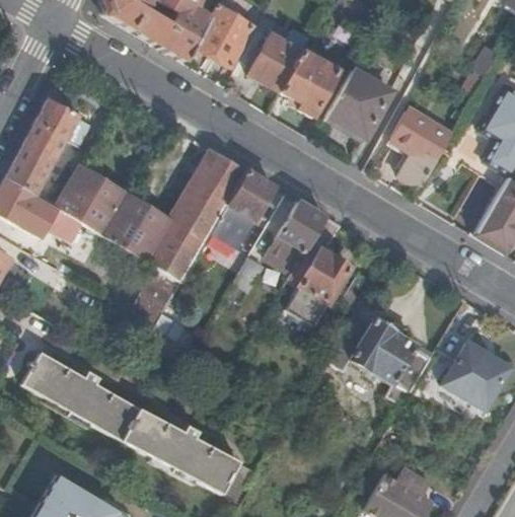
[(100,0),(105,15),(182,61),(206,19),(187,8),(192,0),(100,0)]
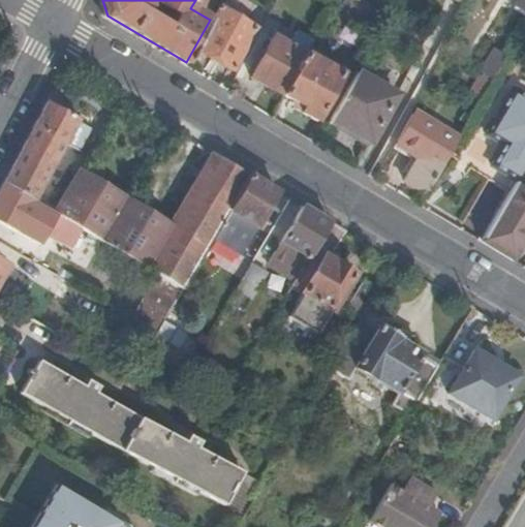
[(195,0),(215,10),(220,0),(195,0)]
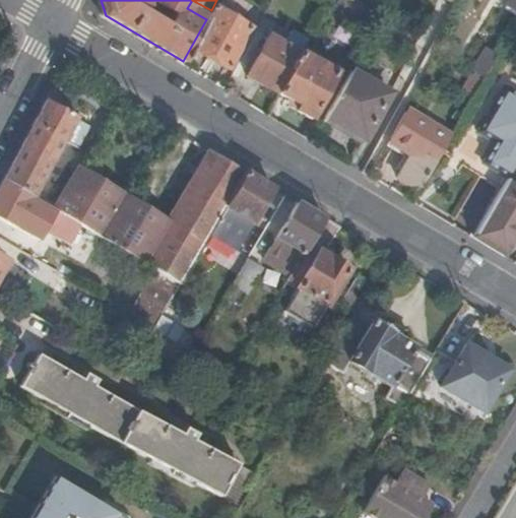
[(197,47),(232,66),(254,27),(217,7),(197,47)]
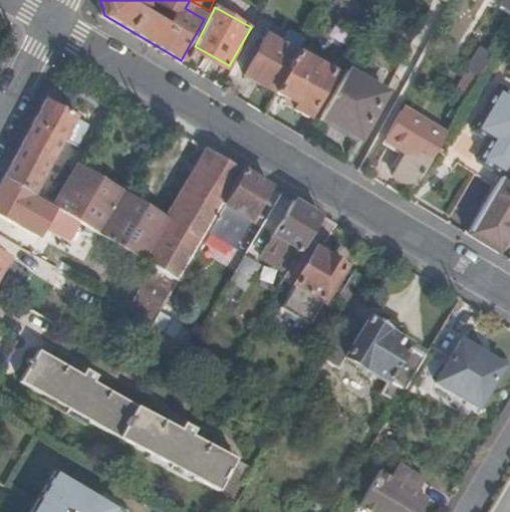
[(288,28),(282,40),(297,49),(304,36),(288,28)]
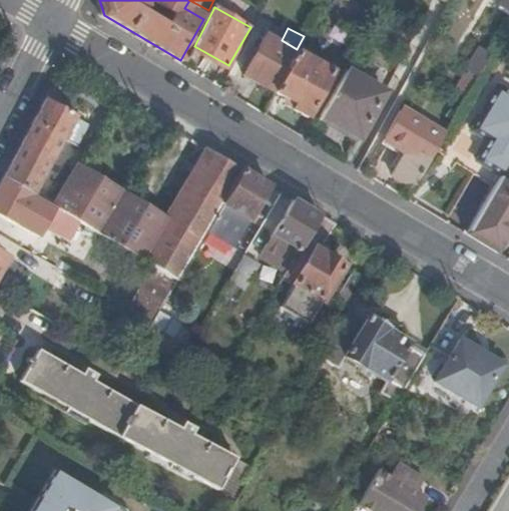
[(245,72),(279,90),(300,51),(297,49),(282,40),(268,33),(245,72)]
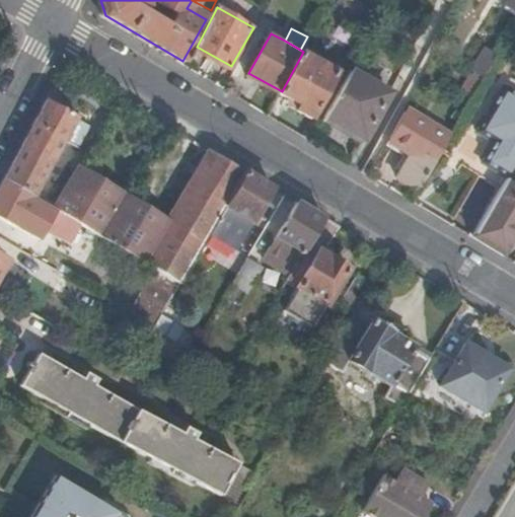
[(486,77),(499,56),(486,48),(472,70),(473,71),(486,77)]
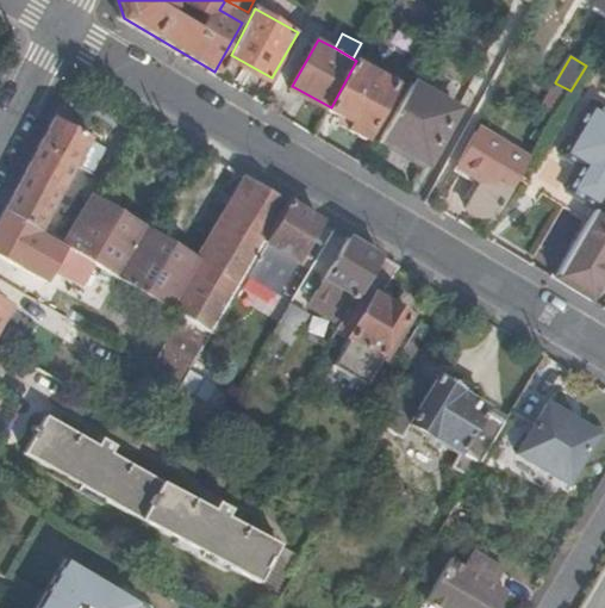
[(356,61),(331,107),(355,121),(351,125),(368,136),(397,84),(356,61)]
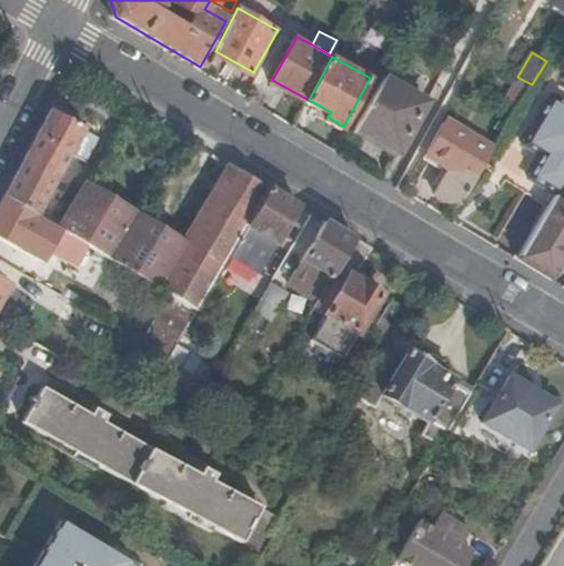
[(386,74),(360,124),(401,149),(429,98),(386,74)]
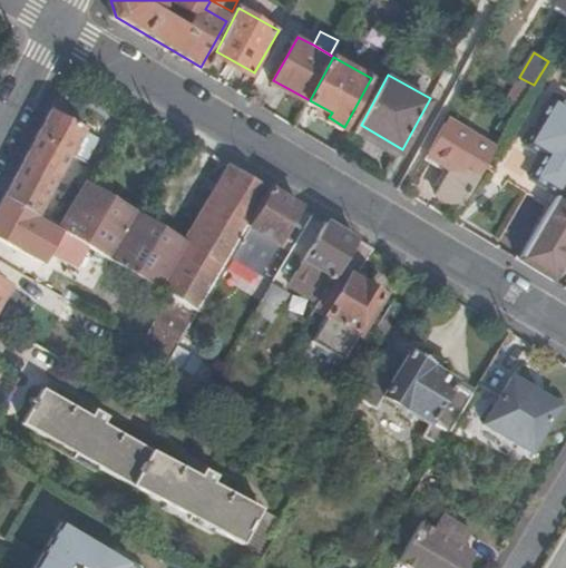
[(507,100),(520,108),(535,86),(534,85),(520,78),(507,100)]
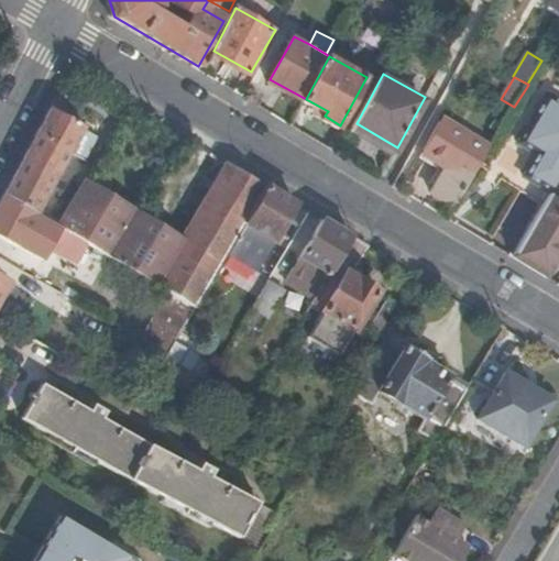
[(558,98),(549,92),(519,142),(538,153),(525,175),(554,191),(556,188),(558,184),(558,98)]
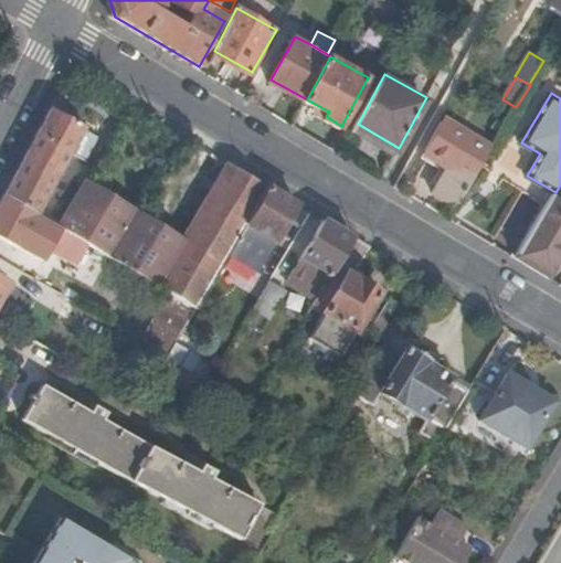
[(84,128),(53,109),(8,192),(40,212),(84,128)]
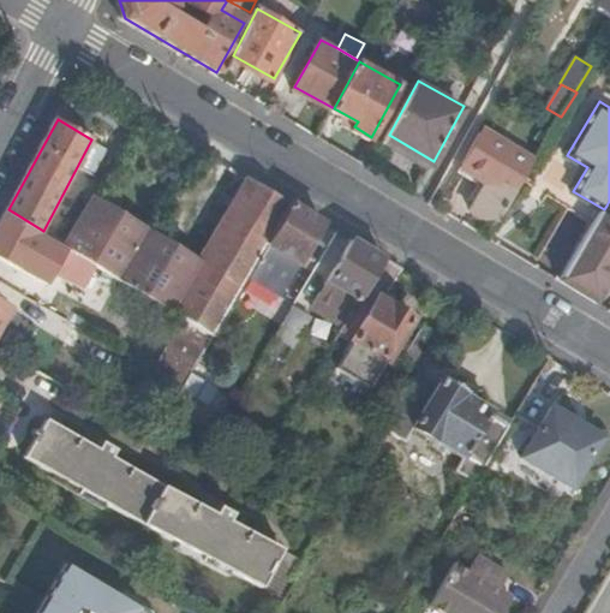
[(479,131),(462,162),(491,179),(472,210),(496,226),(533,164),(479,131)]
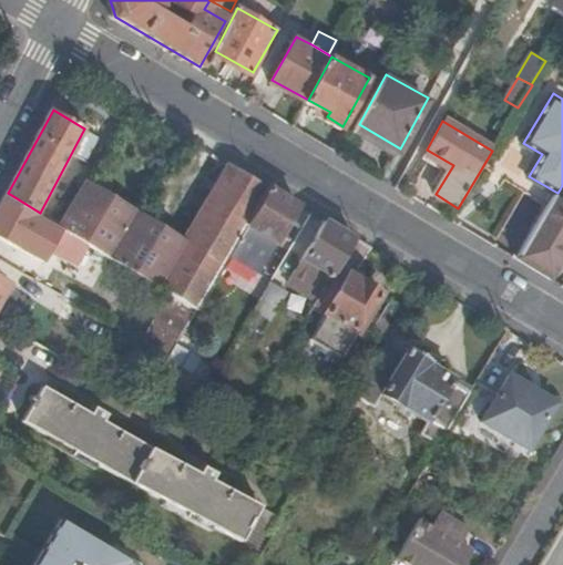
[(198,307),(231,255),(270,189),(231,165),(185,239),(85,181),(60,225),(65,228),(115,257),(198,307)]
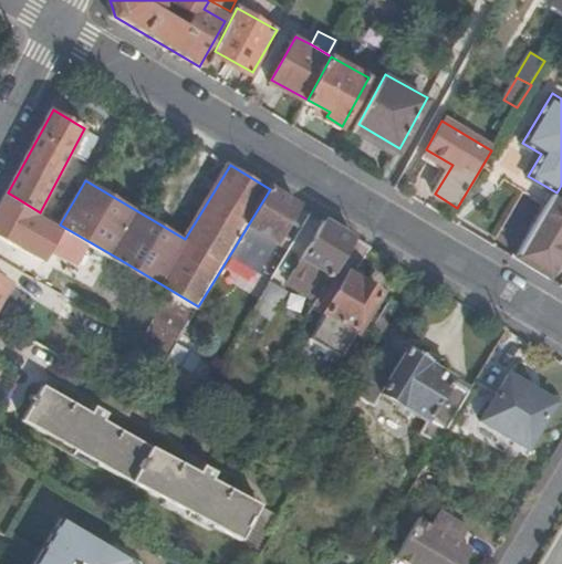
[(79,185),(65,177),(44,215),(59,222),(79,185)]
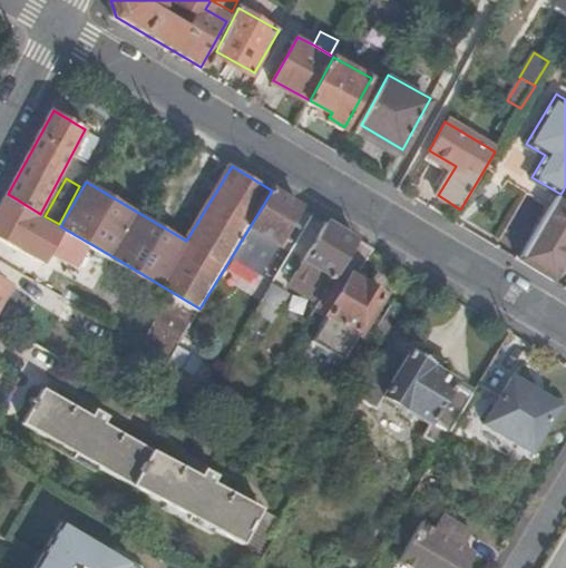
[(261,274),(302,208),(272,191),(232,256),(261,274)]
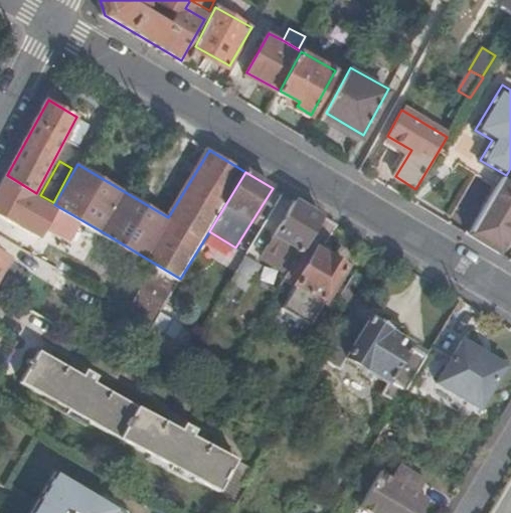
[(497,189),(510,196),(510,173),(508,172),(506,175),(497,189)]
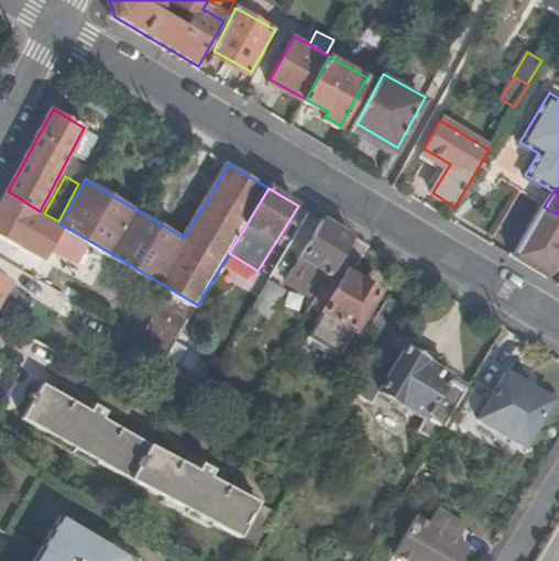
[(31,228),(40,211),(8,191),(0,206),(0,232),(20,245),(26,235),(36,242),(41,233),(31,228)]
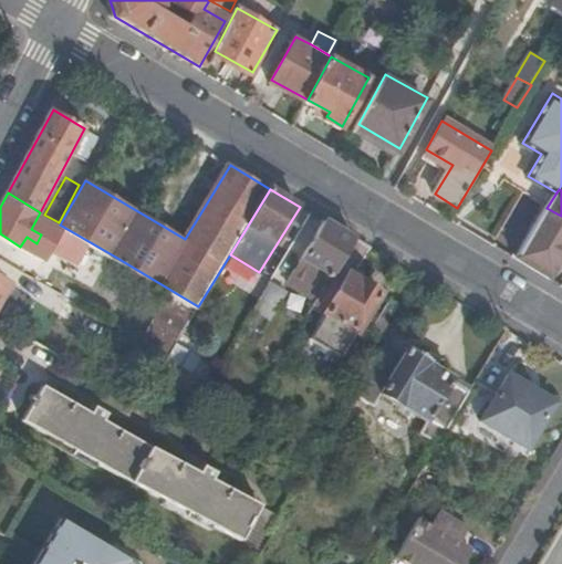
[(521,252),(518,258),(550,277),(561,257),(561,216),(547,208),(521,252)]
